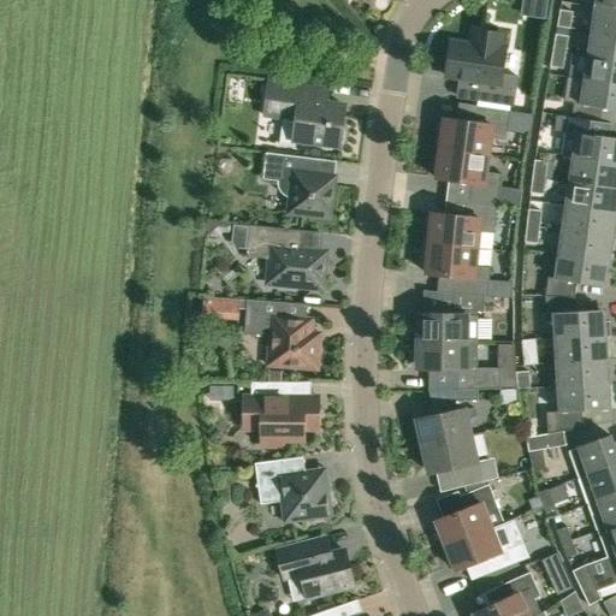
[(522,0),(520,15),(545,19),(548,0),(522,0)]
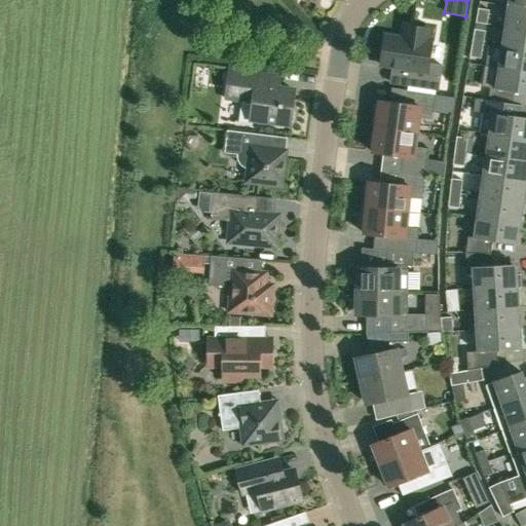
[(525,0),(510,0),(509,6),(525,8),(525,0)]
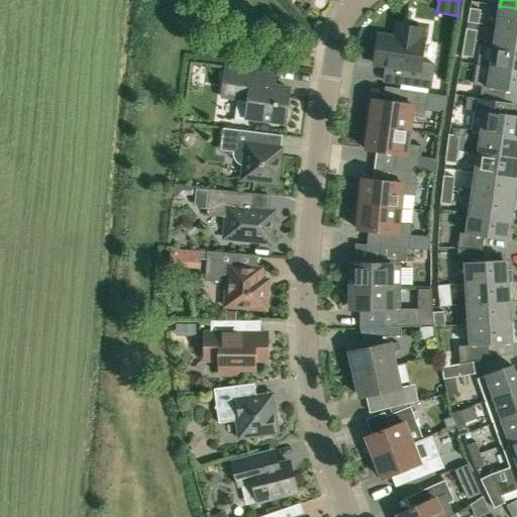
[(516,8),(500,6),(497,26),(516,28),(516,8)]
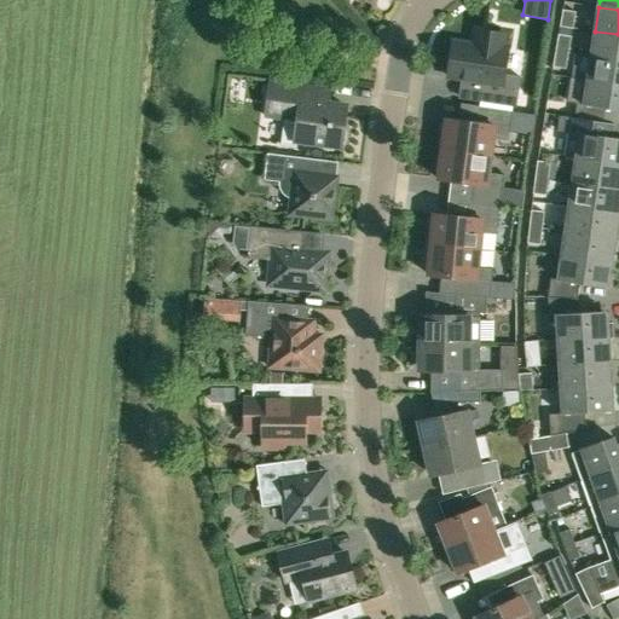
[(572,28),(576,12),(562,10),(560,25),(572,28)]
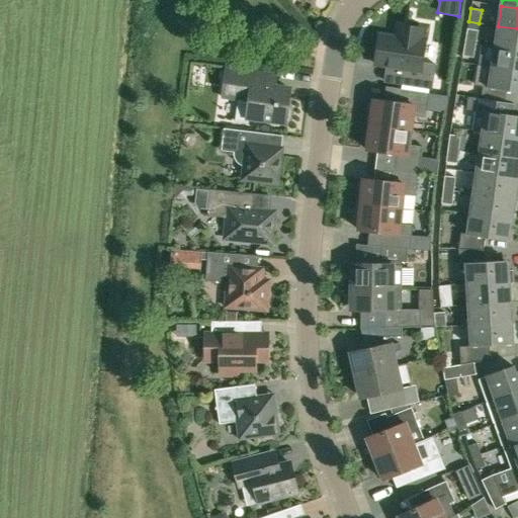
[(397,37),(380,35),(375,65),(405,69),(402,85),(431,89),(435,65),(421,63),(425,39),(421,39),(422,29),(399,25),(397,37)]
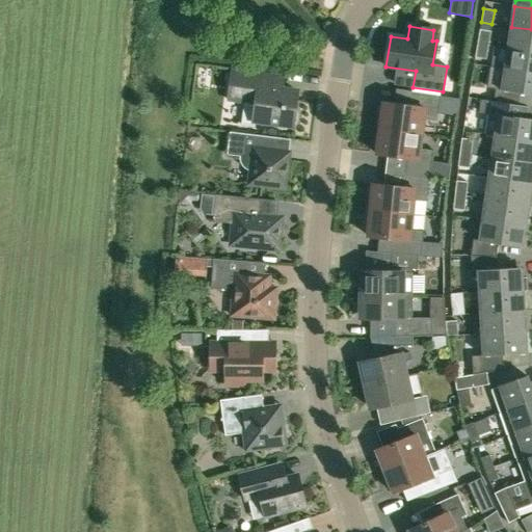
[(531,29),(511,27),(508,48),(531,51),(531,29)]
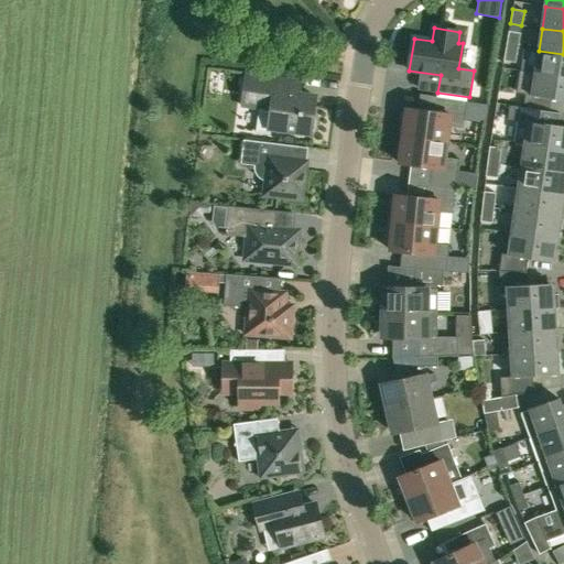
[(518,47),(520,33),(508,31),(506,46),(518,47)]
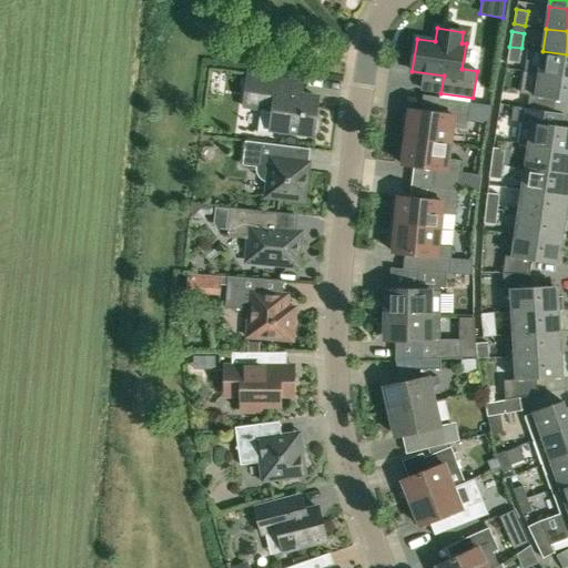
[(521,48),(509,47),(507,61),(518,63),(521,48)]
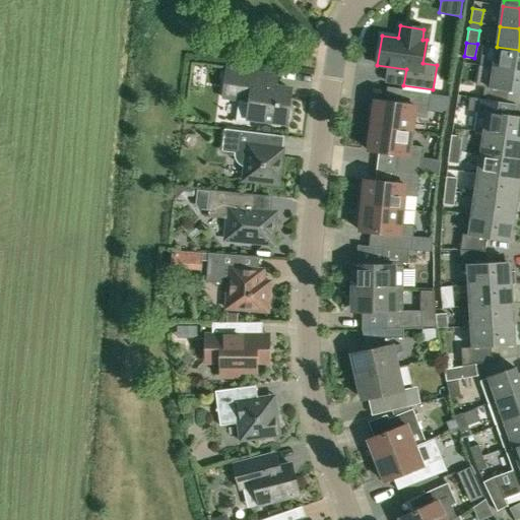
[(519,50),(497,47),(494,67),(519,71),(519,50)]
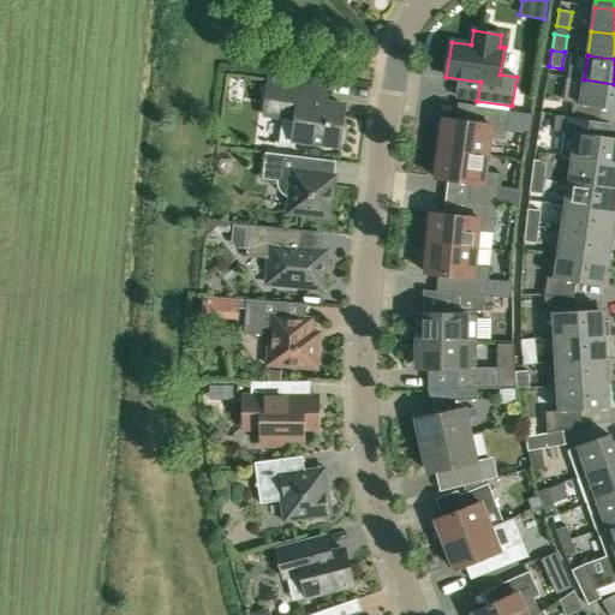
[(266,105),(264,117),(282,119),(279,144),(294,147),(296,141),(317,143),(318,144),(320,144),(320,145),(321,145),(321,147),(322,147),(323,147),(323,148),(324,148),(326,148),(327,148),(328,148),(329,148),(330,148),(332,148),(333,148),(334,147),(335,147),(336,147),(338,147),(338,144),(339,144),(339,143),(340,143),(340,142),(341,142),(341,141),(341,139),(342,138),(342,137),(342,136),(342,135),(342,133),(342,132),(342,131),(342,130),(341,129),(341,127),(341,126),(340,126),(344,105),(327,102),(296,99),(298,83),(269,79),(266,105)]
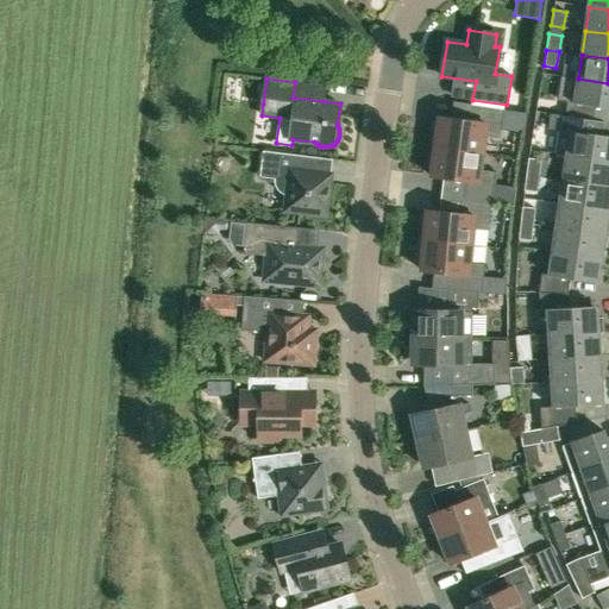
[(575,102),(567,101),(565,115),(594,120),(596,107),(608,108),(608,83),(578,79),(575,102)]
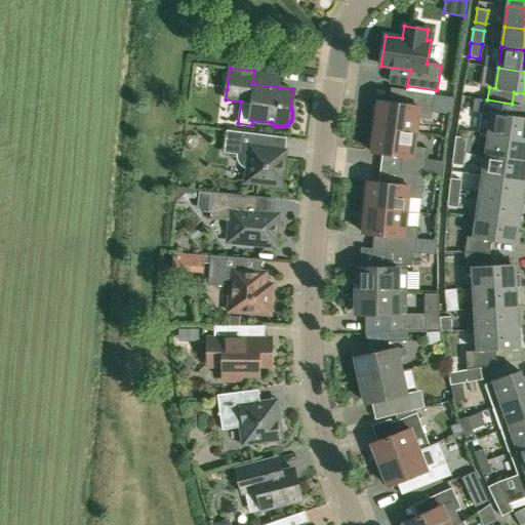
[(373,107),(372,119),(375,122),(374,126),(415,132),(417,117),(431,119),(434,94),(393,88),(391,103),(378,101),(377,106),(373,107)]
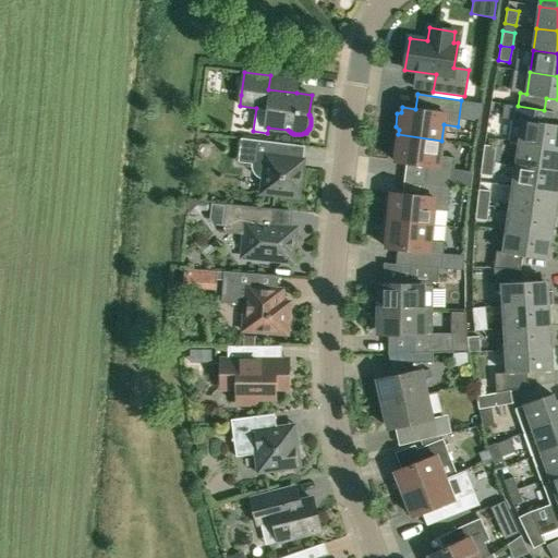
[(557,124),(542,122),(544,110),(518,106),(517,119),(511,119),(508,141),(520,142),(557,147),(557,124)]
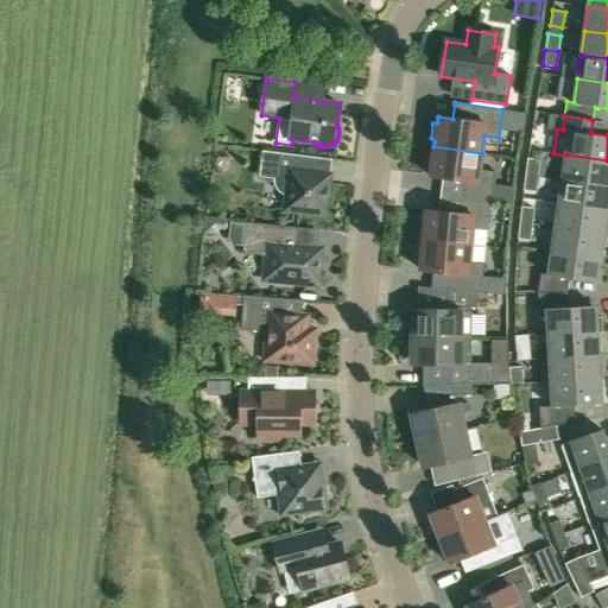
[(434,152),(429,153),(426,168),(431,170),(430,176),(463,181),(462,197),(489,201),(494,171),(479,170),(481,153),(434,146),(434,152)]
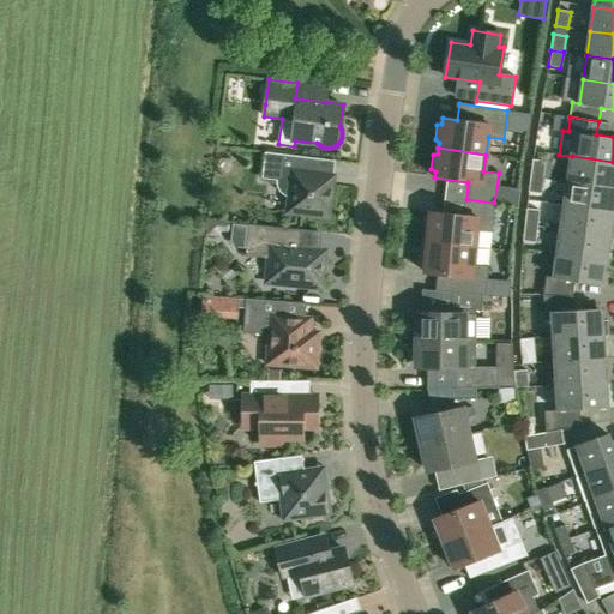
[(284,211),(329,217),(332,185),(323,184),(318,175),(319,158),(265,151),(262,179),(277,180),(277,186),(278,190),(281,193),(283,196),(287,197),(284,211)]
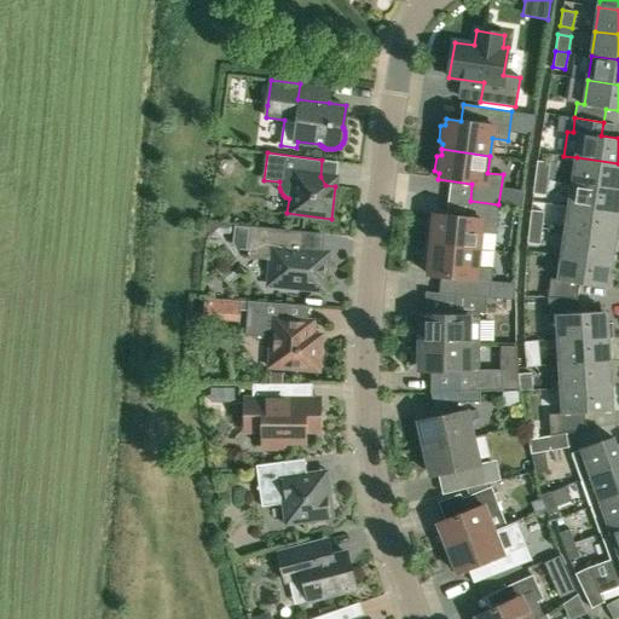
[(618,163),(577,157),(573,181),(618,189),(618,163)]
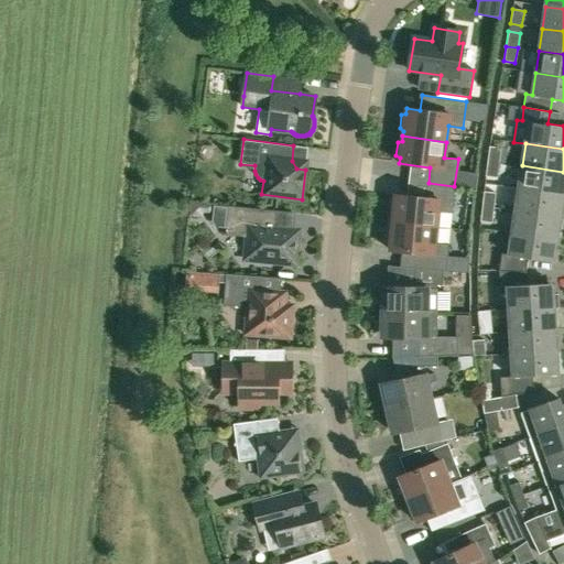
[(499,163),(501,148),(489,147),(487,161),(499,163)]
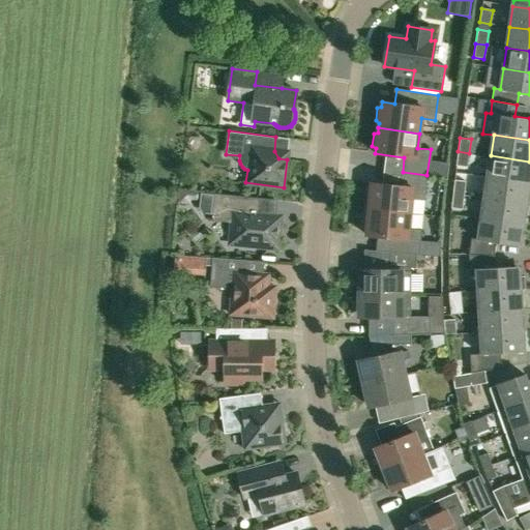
[(469,153),(458,151),(457,166),(467,167),(469,153)]
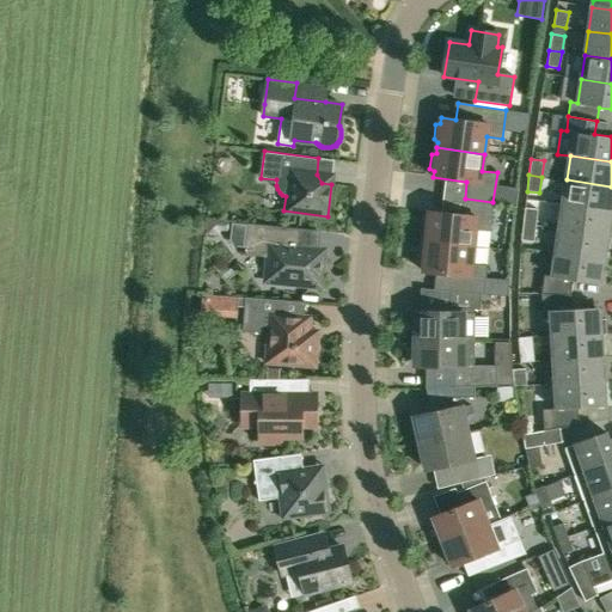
[(611,187),(567,179),(563,204),(611,210),(611,187)]
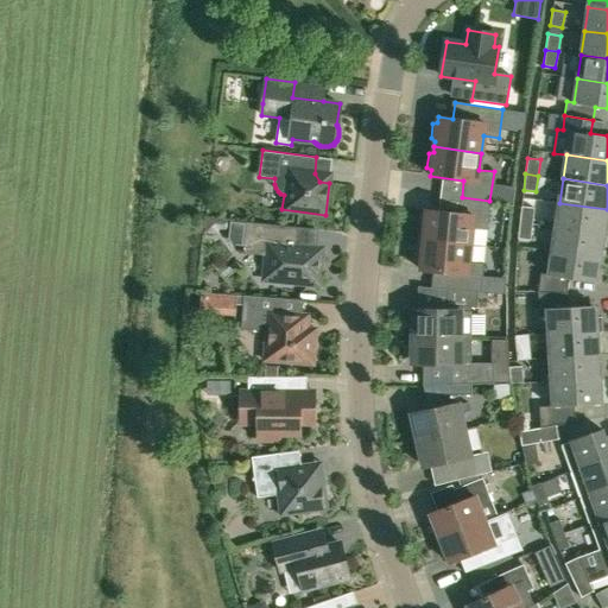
[(420,217),(419,232),(424,234),(423,240),(470,245),(473,228),(487,229),(489,201),(462,197),(460,214),(426,210),(425,216),(420,217)]
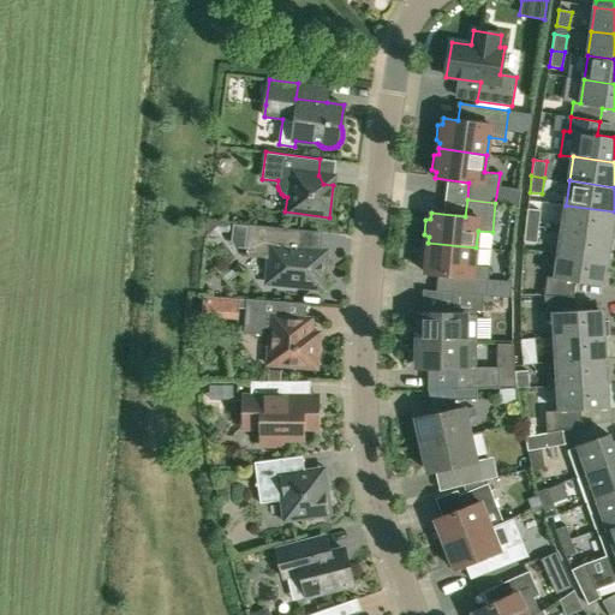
[(614,212),(566,206),(562,230),(611,237),(614,213),(614,212)]
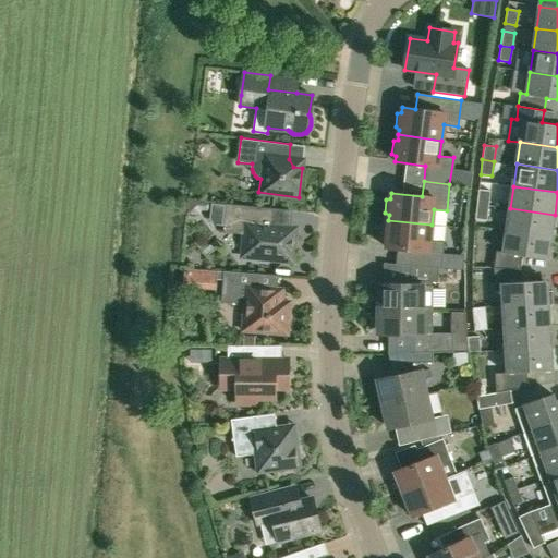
[(478,190),(476,204),(488,205),(489,191),(478,190)]
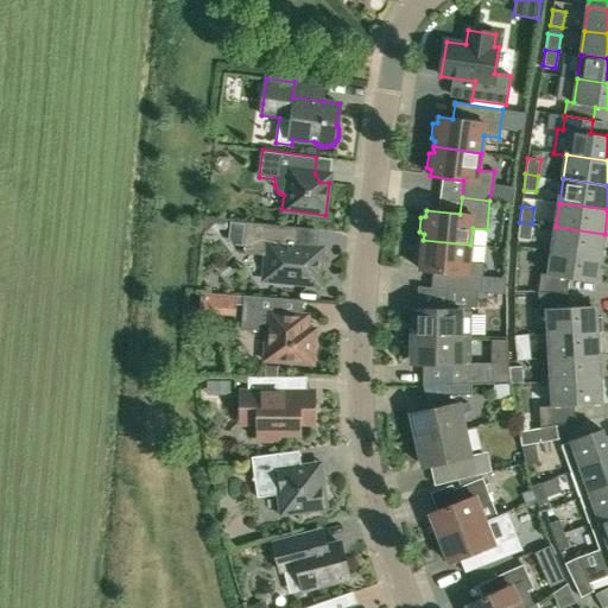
[(230,221),(228,239),(233,245),(242,246),(245,223),(230,221)]
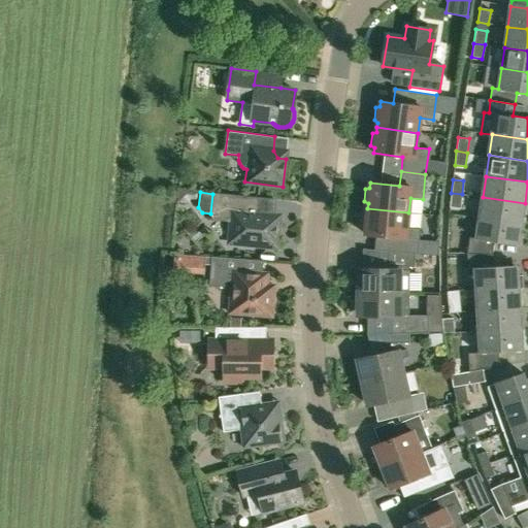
[(213,193),(210,216),(231,218),(229,242),(250,244),(251,245),(261,246),(263,245),(276,246),(279,216),(263,215),(260,210),(261,197),(213,193)]
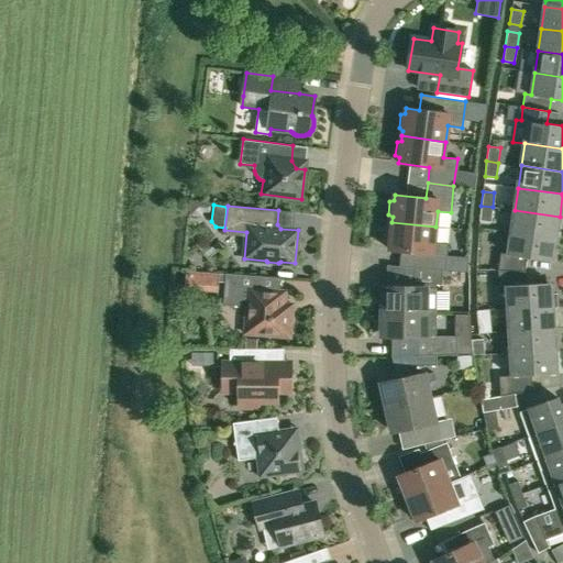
[(493,207),(481,206),(479,221),(490,222),(493,207)]
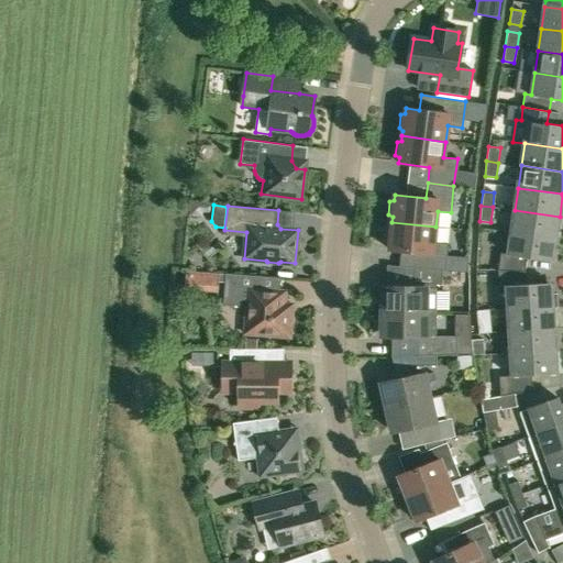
[(560,217),(515,210),(511,232),(556,239),(560,217)]
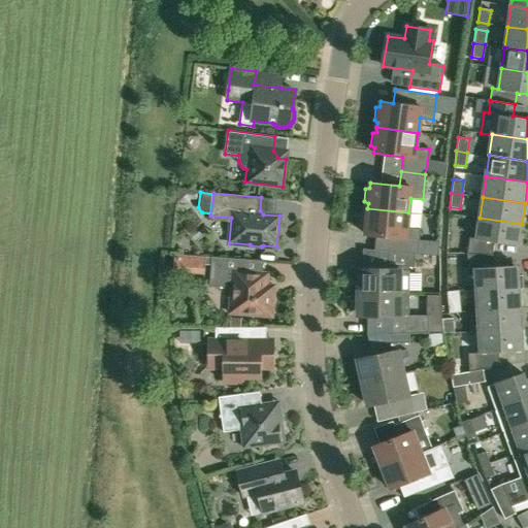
[(363,215),(362,227),(365,229),(365,234),(394,237),(393,252),(416,254),(418,254),(420,229),(407,227),(408,212),(367,208),(367,213),(363,215)]
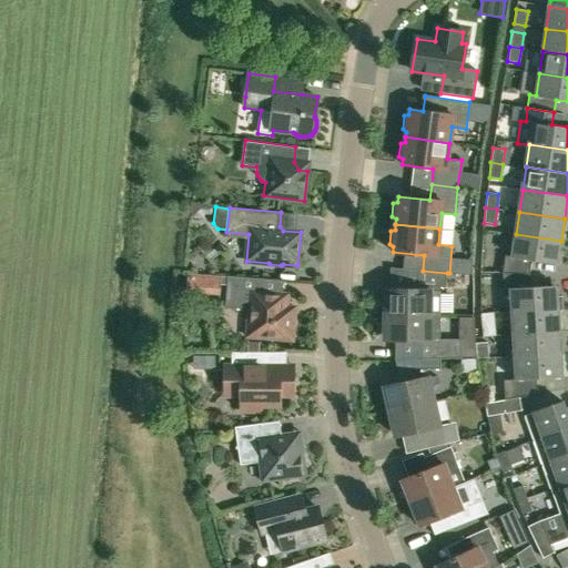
[(505,255),(503,272),(530,273),(531,261),(558,264),(561,241),(516,234),(513,256),(505,255)]
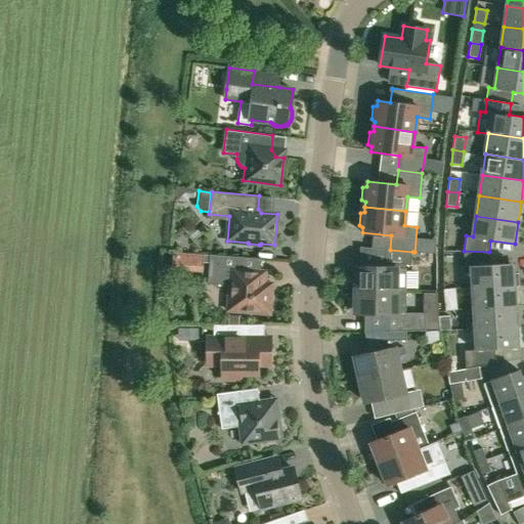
[(386,250),(385,263),(410,265),(412,252),(390,250),(386,250)]
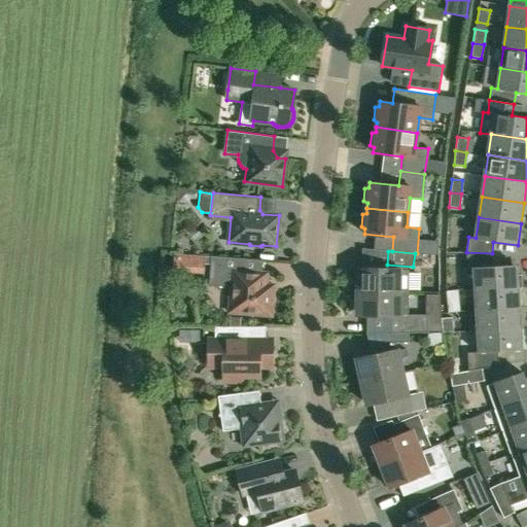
[(492,253),(466,252),(466,253),(467,269),(475,268),(476,289),(522,286),(521,274),(518,275),(517,266),(492,267),(492,253)]
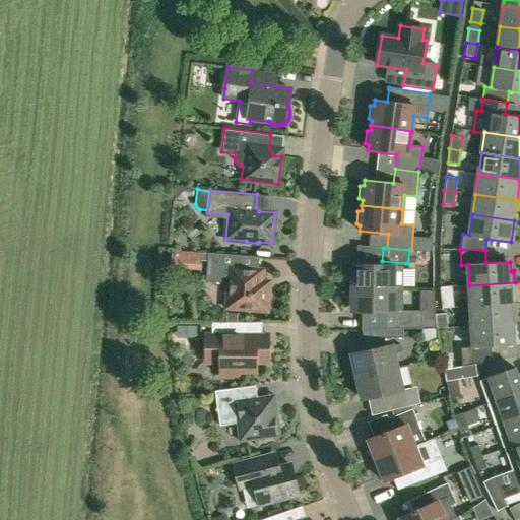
[(263,280),(263,269),(259,269),(258,269),(241,267),(242,255),(208,252),(201,252),(172,250),(171,268),(200,270),(201,260),(207,260),(206,281),(229,282),(226,308),(268,311),(269,293),(269,291),(270,281),(263,280)]
